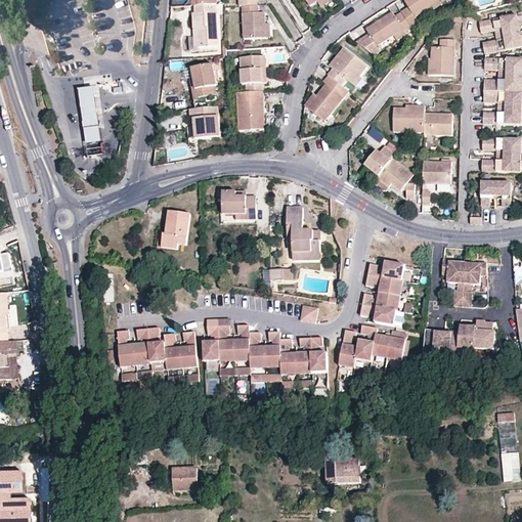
[(406,23),(415,17),(430,7),(439,0),(403,0),(408,7),(400,12),(406,23)]
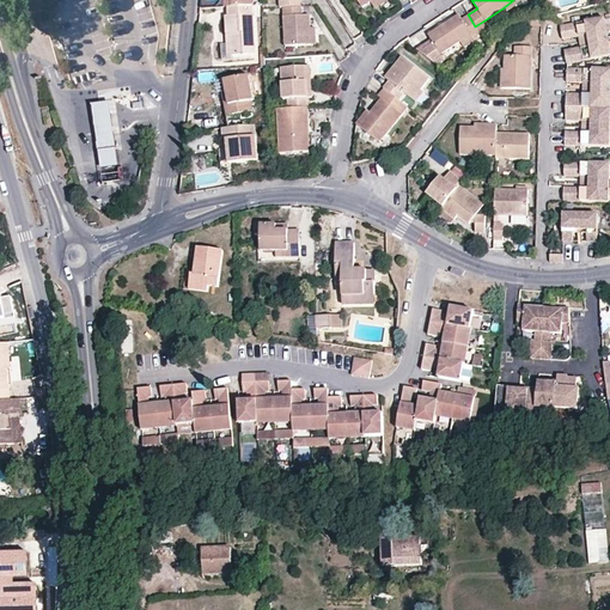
[(516,5),(513,0),(502,8),(505,12),(516,5)]
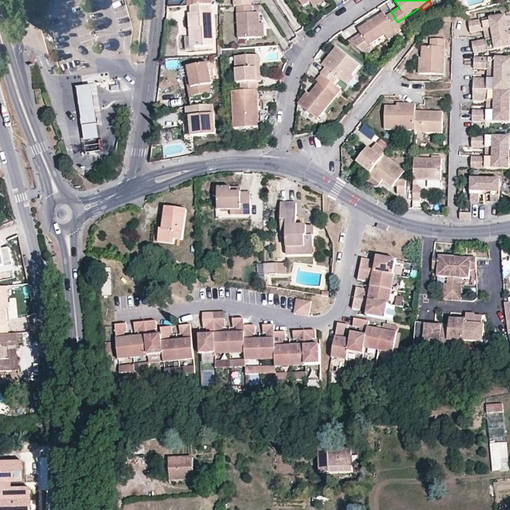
[(190,45),(211,44),(209,2),(191,4),(189,4),(189,12),(186,12),(187,27),(190,27),(190,45)]
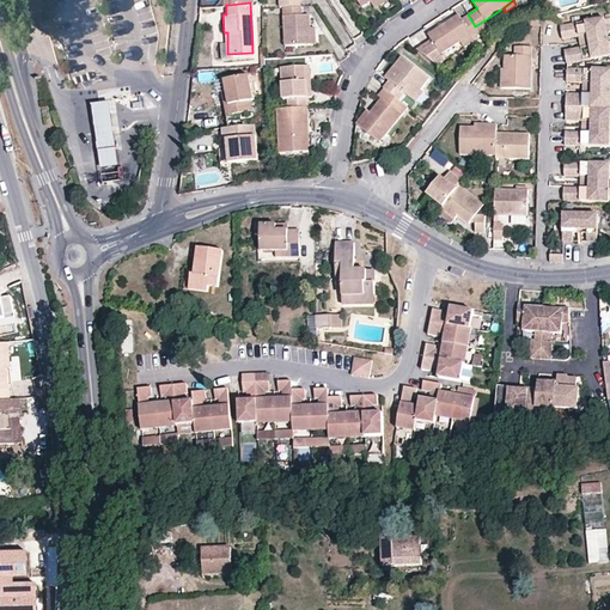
[(284,44),(310,43),(309,26),(307,13),(300,13),(300,5),(299,5),(280,6),(284,44)]
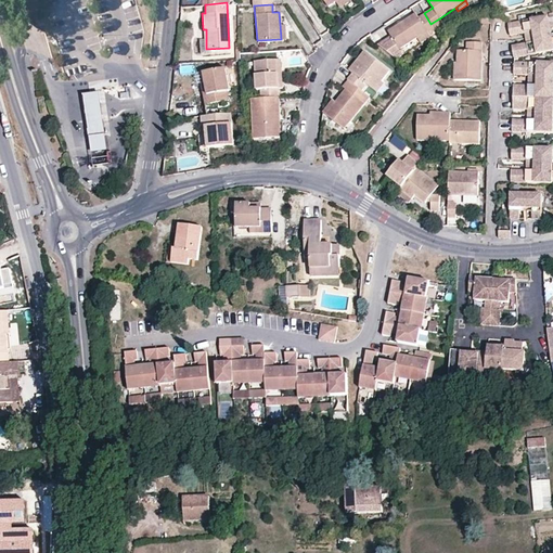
[(513,55),(552,48),(544,8),(505,15),(509,31),(523,29),(527,29),(528,39),(525,40),(511,42),(513,55)]
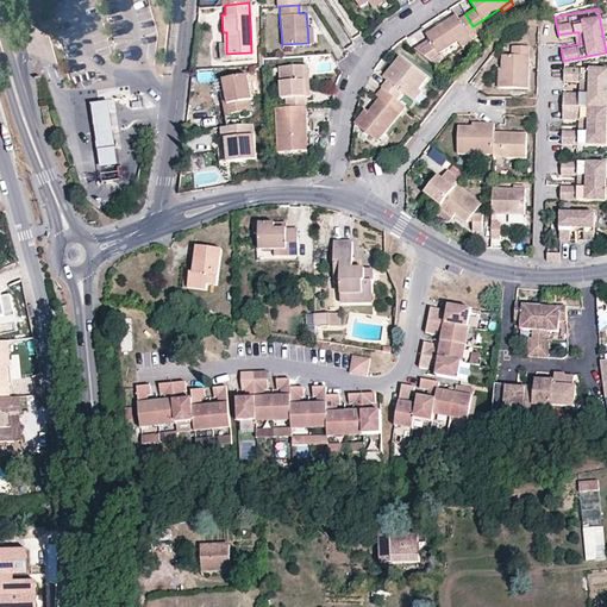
[(443,50),(445,52),(460,43),(458,41),(468,33),(469,36),(477,31),(473,26),(465,14),(464,13),(457,18),(455,13),(425,35),(429,39),(414,49),(435,64),(442,58),(438,54),(443,50)]
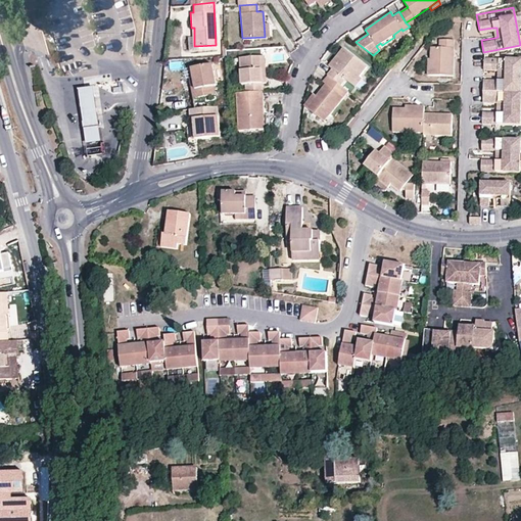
[(417,21),(414,17),(406,22),(410,27),(417,21)]
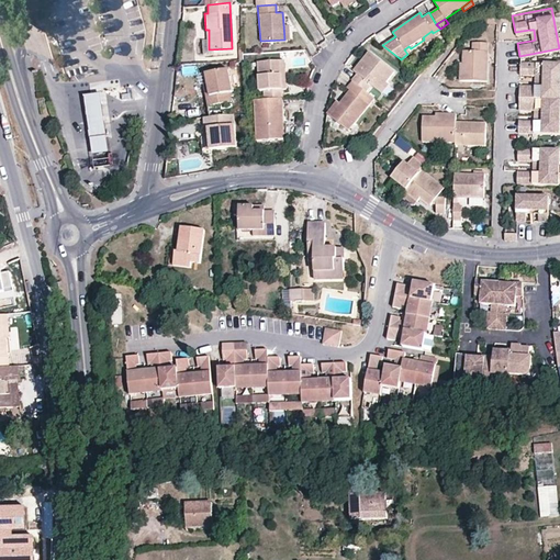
[(458,63),(458,80),(485,80),(486,42),(470,42),(470,51),(461,51),(461,63),(458,63)]
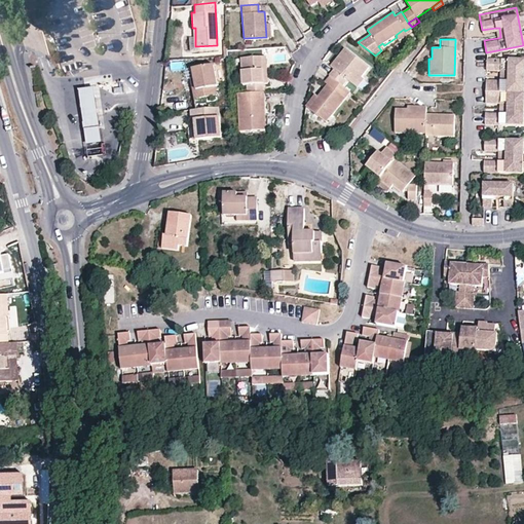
[(341,85),(345,79),(352,84),(359,76),(366,66),(342,46),(337,53),(340,55),(335,62),(332,59),(328,65),(332,69),(327,75),(328,76),(341,85)]
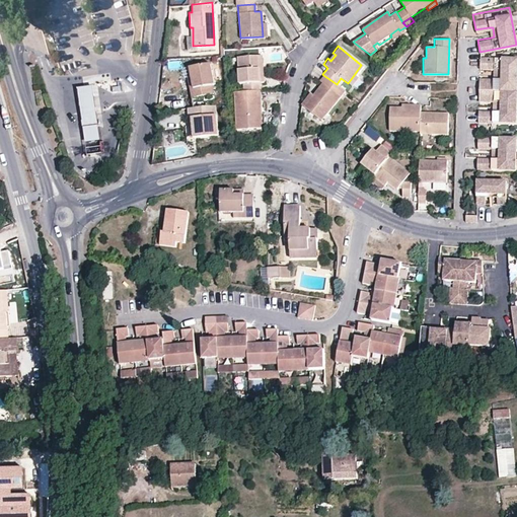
[(260,90),(260,81),(257,56),(236,56),(237,83),(241,83),(242,91),(260,90)]
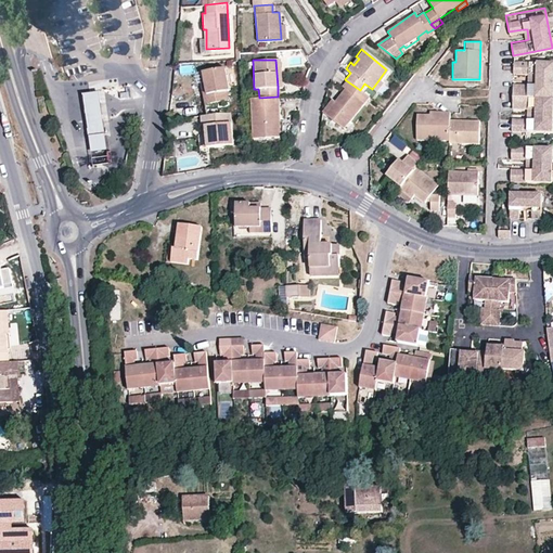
[(511,94),(552,97),(552,61),(512,60),(512,72),(526,73),(530,73),(530,84),(526,84),(512,82),(511,94)]
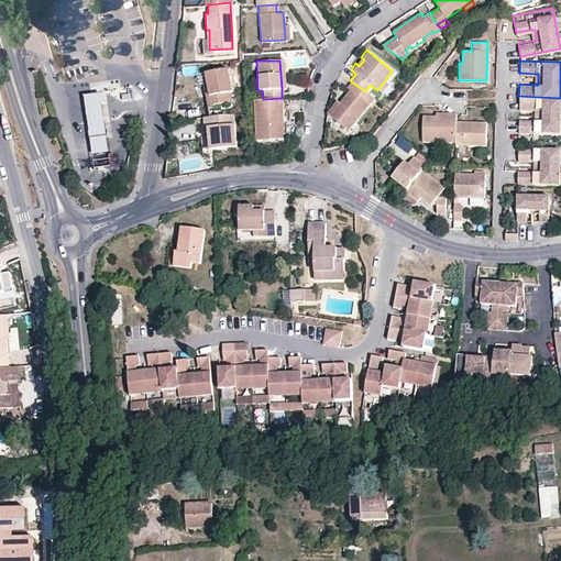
[(204,74),(206,83),(209,95),(204,96),(206,106),(231,100),(229,91),(231,91),(227,68),(204,74)]
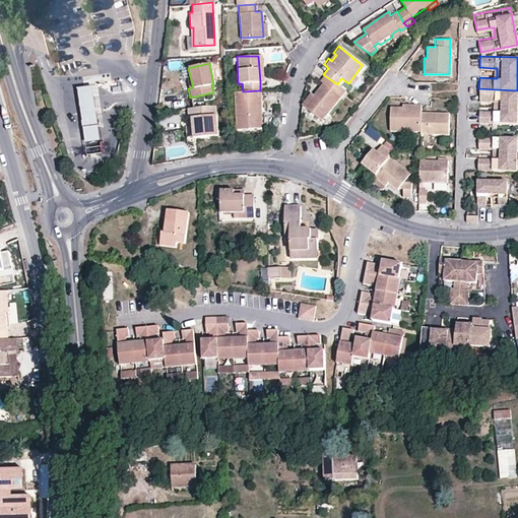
[(303,107),(320,120),(344,90),(337,84),(324,75),(319,81),(322,82),(312,94),(303,107)]
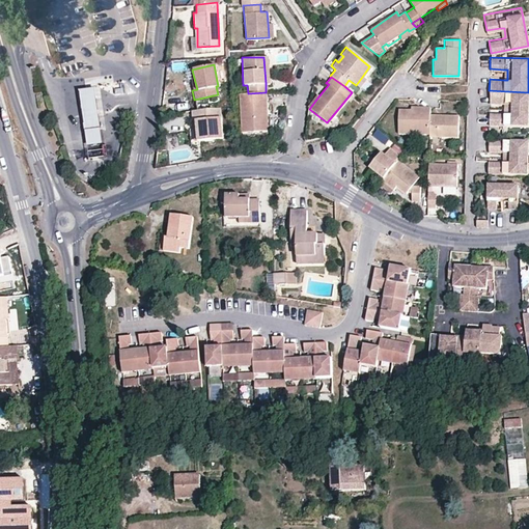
[(356,85),(359,88),(366,80),(362,77),(356,85)]
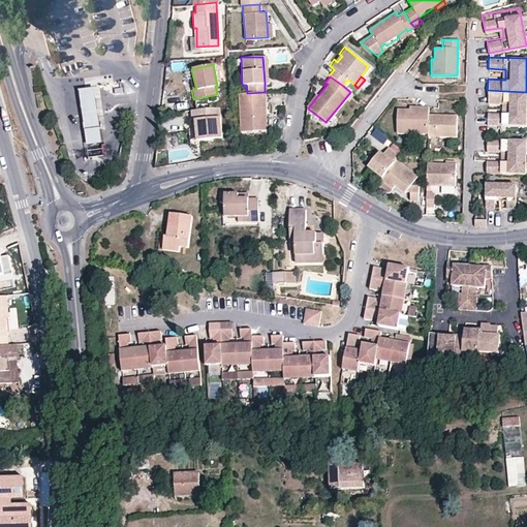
[(87,143),(101,141),(95,86),(81,88),(87,143)]
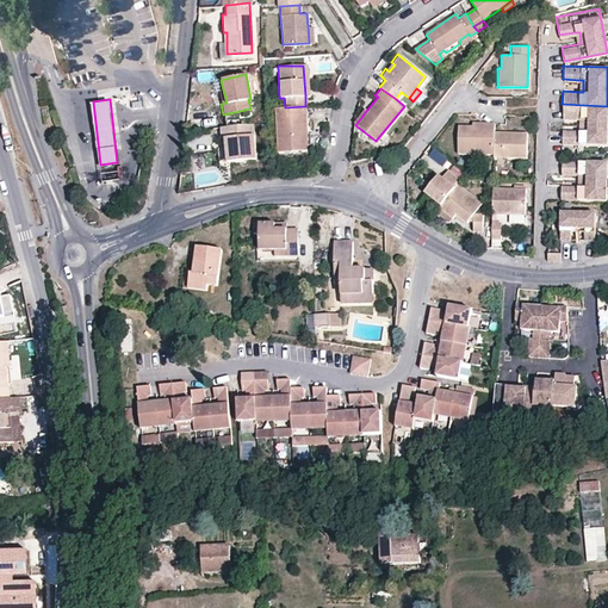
[(577,118),(582,118),(582,131),(577,130),(560,130),(560,143),(606,146),(607,106),(562,104),(562,117),(577,118)]
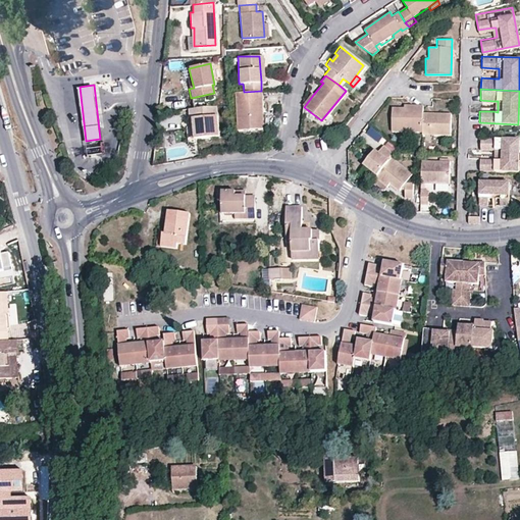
[(235,93),(238,131),(263,128),(262,113),(259,114),(259,102),(262,102),(261,91),(244,92),(235,93)]
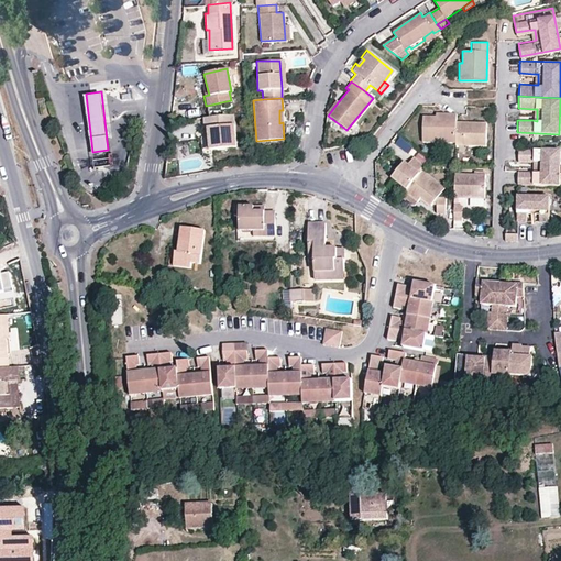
[(338,102),(336,100),(326,113),(328,116),(338,102)]
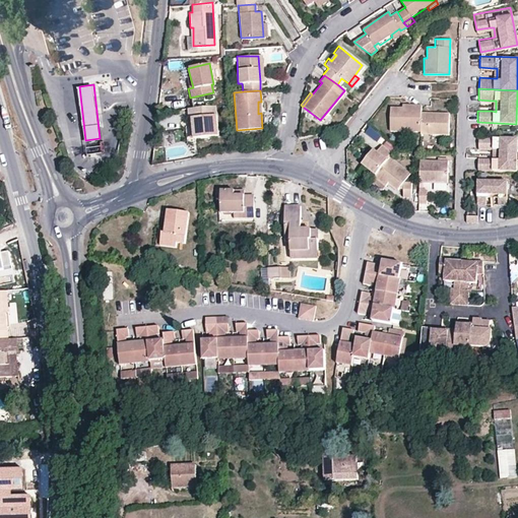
[(215,105),(186,108),(190,138),(217,135),(215,105)]
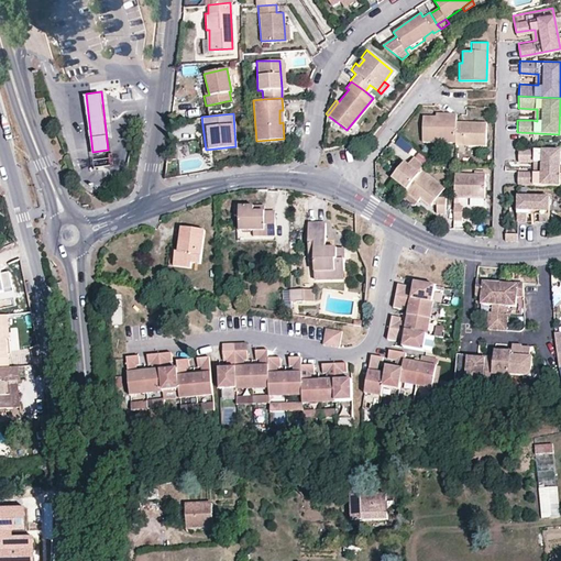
[(421,116),(421,141),(454,142),(455,121),(455,117),(446,117),(435,116),(421,116)]
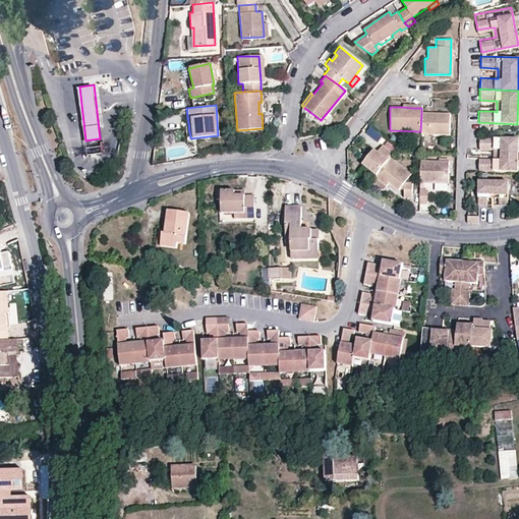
[(420,131),(420,134),(448,134),(449,113),(421,112),(420,131)]
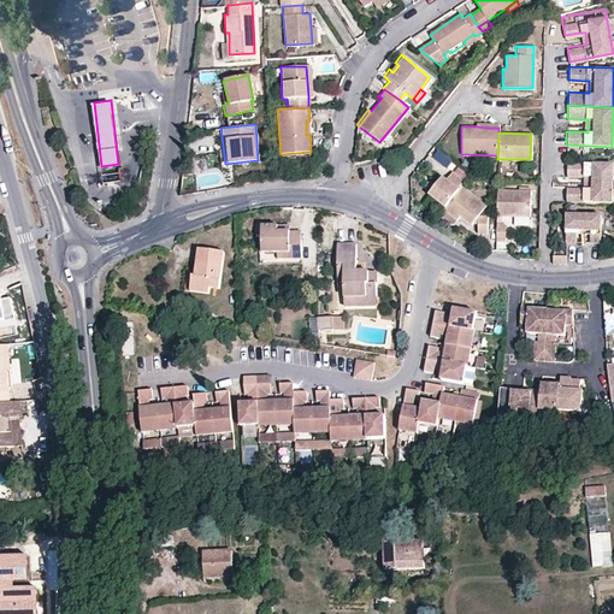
[(580,177),(585,177),(585,189),(580,189),(565,189),(565,202),(610,205),(612,165),(566,163),(565,177),(580,177)]
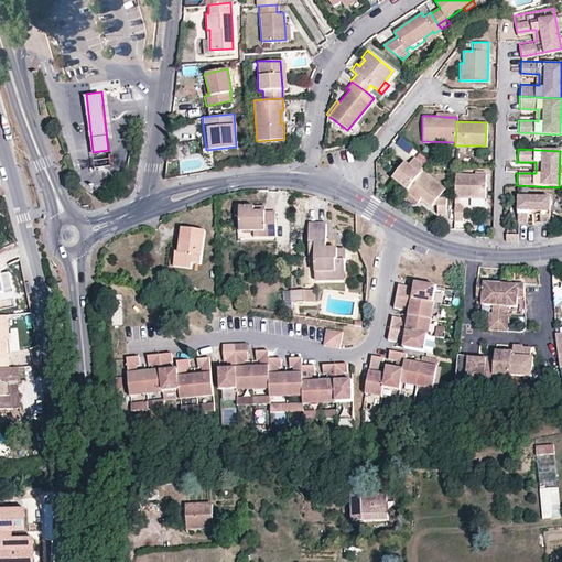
[(408,164),(404,161),(391,177),(401,185),(406,190),(421,170),(424,165),(413,157),(408,164)]
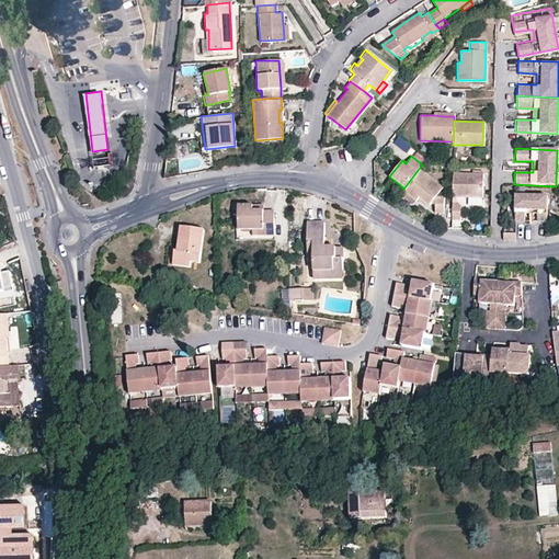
[(401,191),(414,201),(417,197),(426,205),(433,197),(433,212),(442,212),(443,196),(435,195),(442,186),(419,169),(403,189),(401,191)]
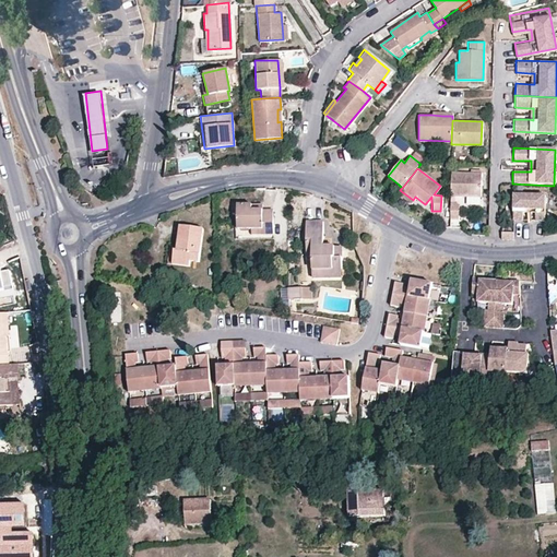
[(480,196),(480,173),(450,172),(450,196),(480,196)]
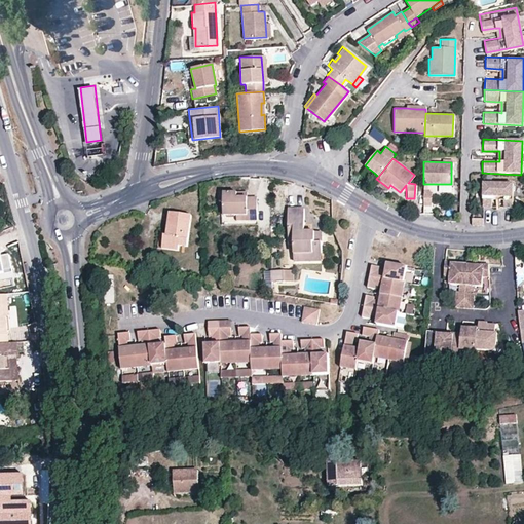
[(365,165),(363,169),(372,176),(374,173),(365,165)]
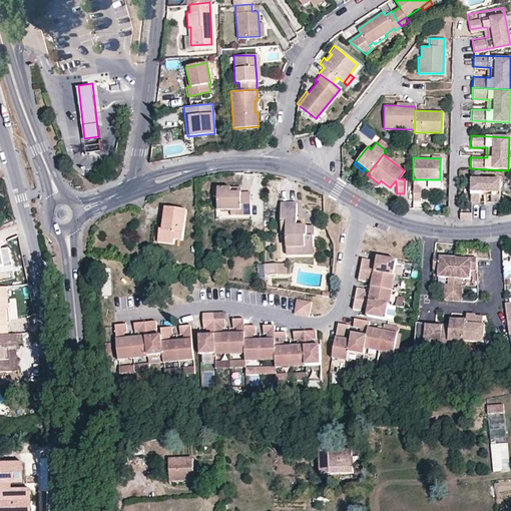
[(367,174),(364,178),(376,187),(379,183),(367,174)]
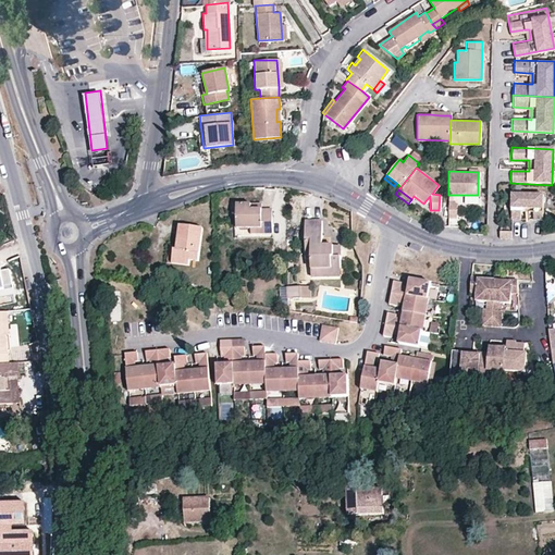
[(519,216),(519,211),(530,212),(530,216),(530,220),(540,221),(541,196),(509,194),(509,220),(519,220),(519,216)]
